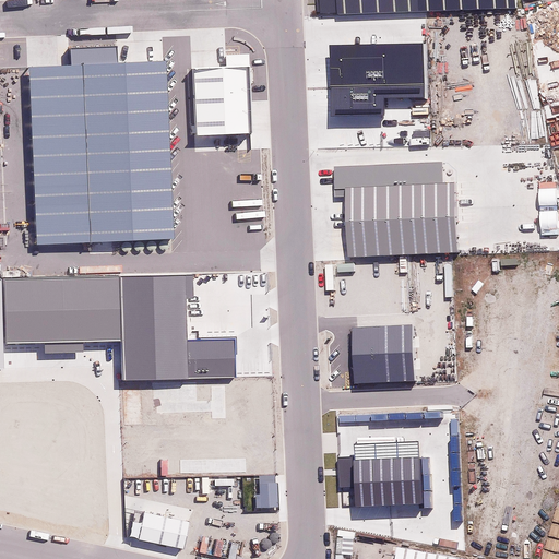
[(333,15),(334,20),(512,11),(511,0),(317,0),(318,16),(333,15)]
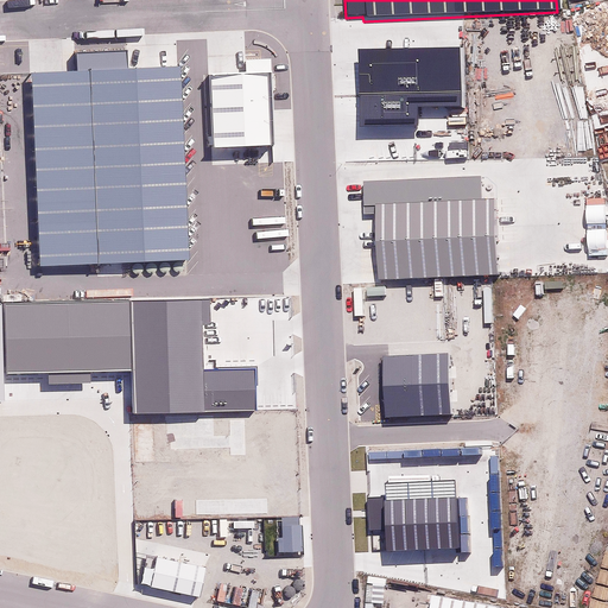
[(460,48),(359,50),(360,126),(417,125),(416,106),(460,106),(460,48)]
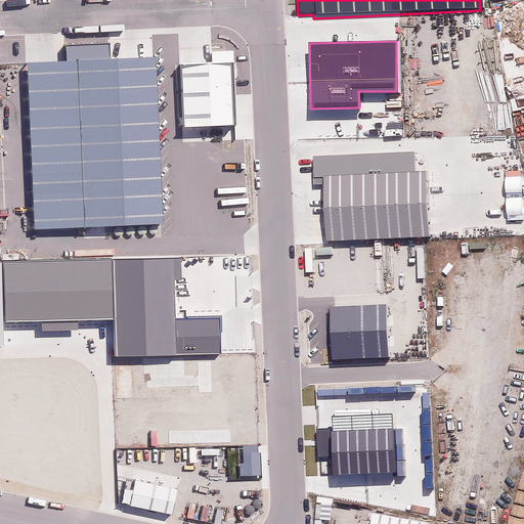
[(183,64),(186,125),(237,122),(234,50),(210,51),(210,63),(183,64)]
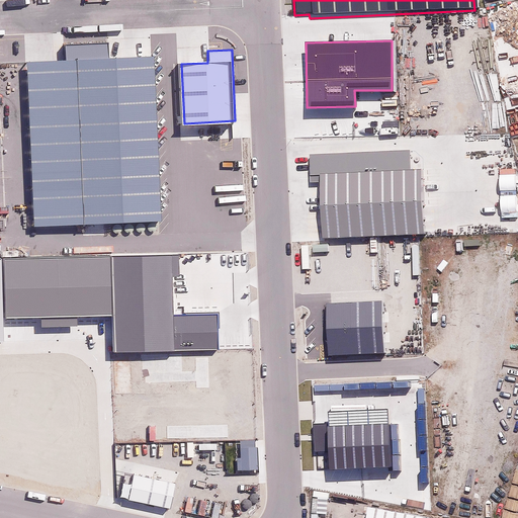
[(161,223),(152,54),(17,61),(25,230),(161,223)]
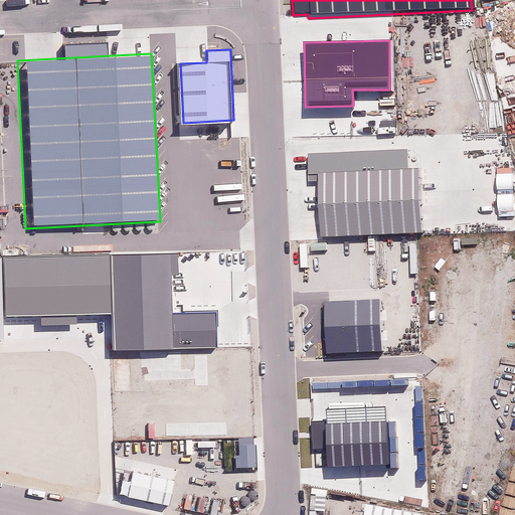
[(313,179),(318,240),(416,234),(412,172),(313,179)]
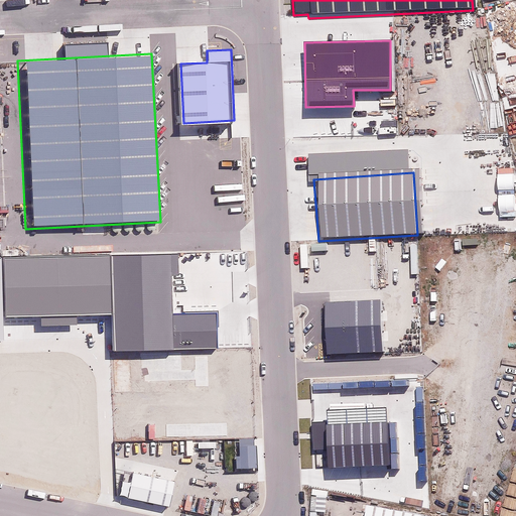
[(110,254),(4,258),(6,316),(112,313),(110,254)]
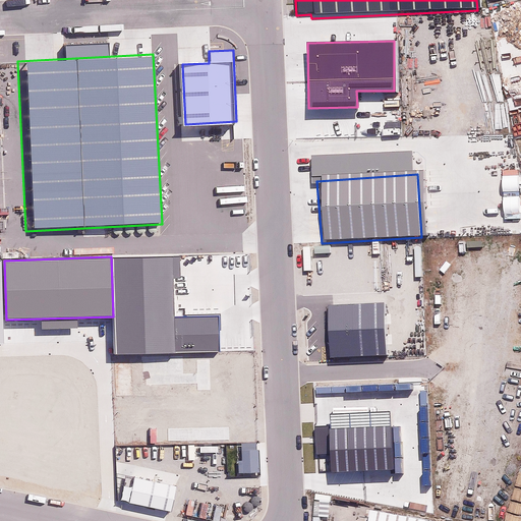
[(180,256),(114,258),(117,354),(220,351),(219,315),(174,316),(173,278),(180,278),(180,256)]
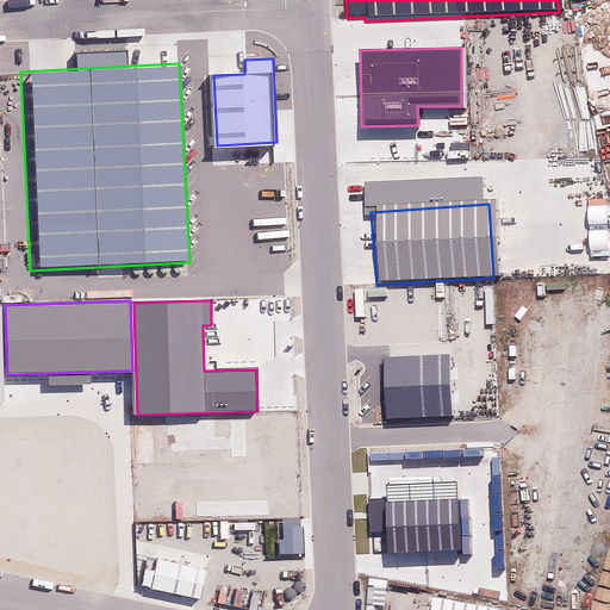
[(449,355),(385,359),(387,421),(452,417),(449,355)]
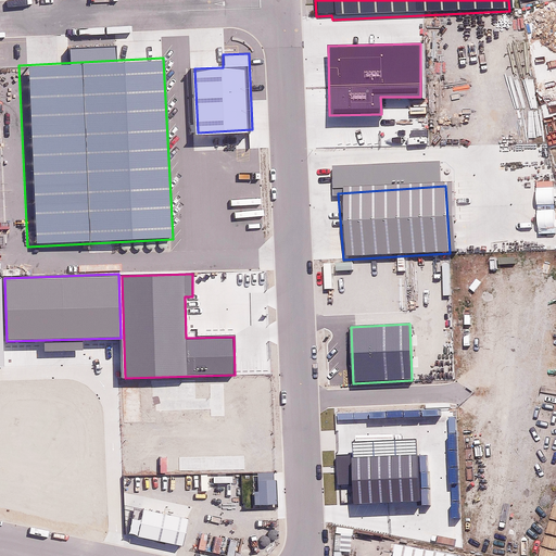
[(352,504),(421,502),(419,454),(338,457),(339,487),(351,485),(352,504)]
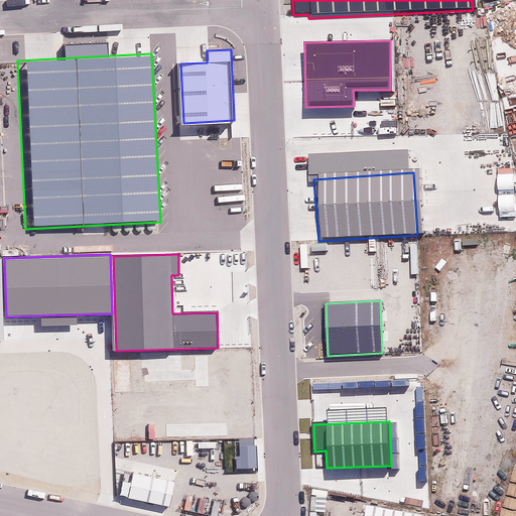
[(419,515),(363,507),(362,515),(419,515)]
